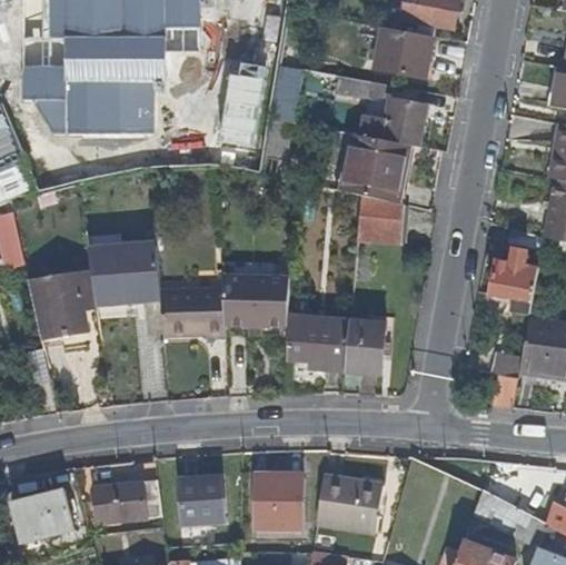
[(401,0),(399,16),(447,25),(450,0),(401,0)]
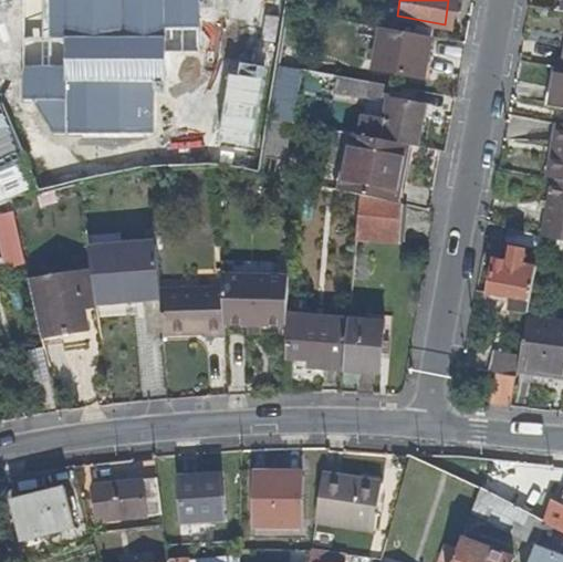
[(435,39),(379,29),(372,73),(427,83),(435,39)]
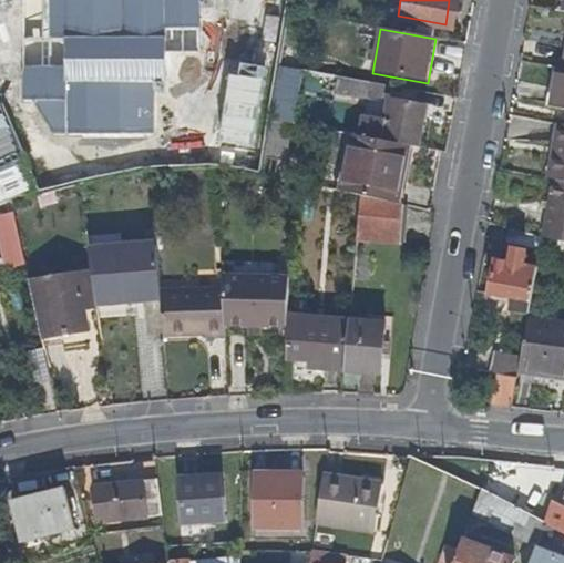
[(563,71),(549,69),(545,102),(563,105),(563,71)]
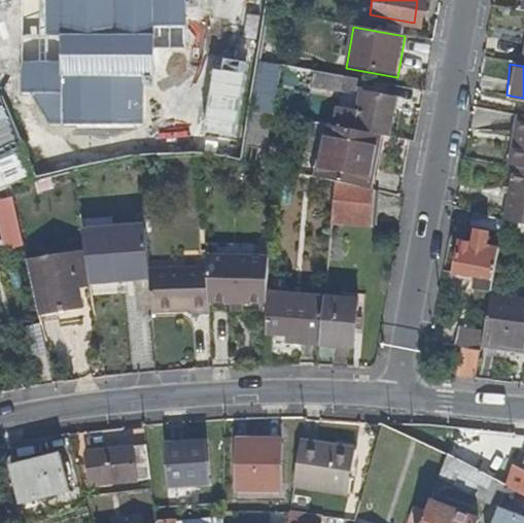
[(338,70),(309,66),(306,81),(336,85),(338,70)]
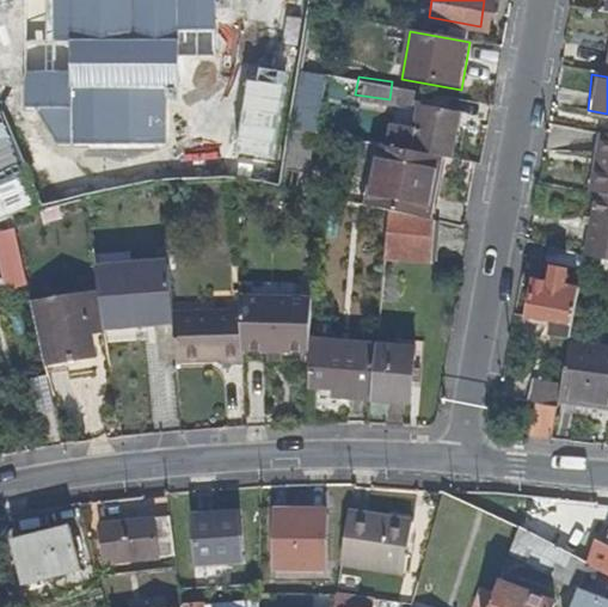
[(270,157),(272,84),(235,83),(232,155),(270,157)]
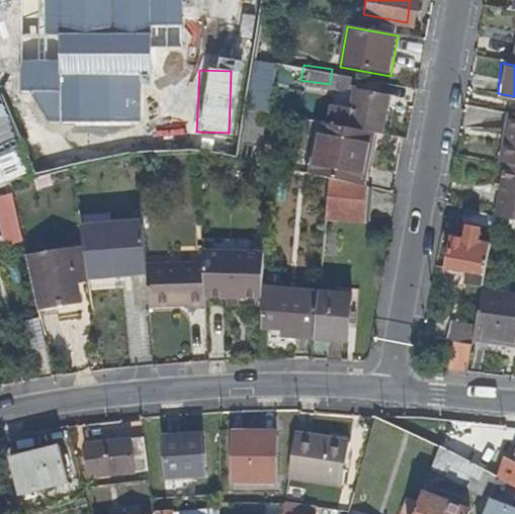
[(351,86),(345,123),(367,126),(377,129),(383,91),(351,86)]
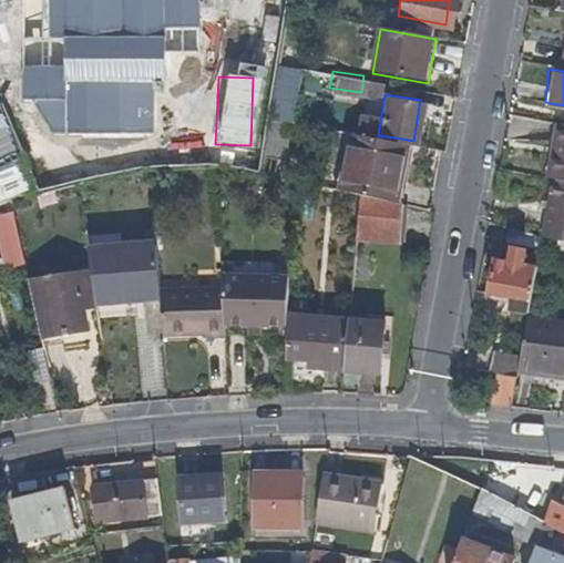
[(563,122),(551,120),(541,171),(549,172),(563,174),(563,122)]
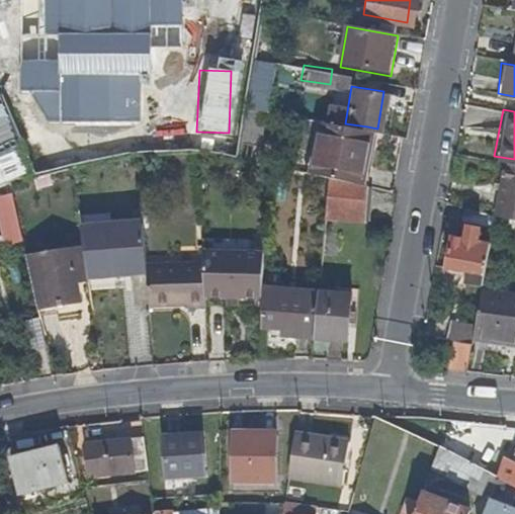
[(345,123),(313,117),(304,170),(358,181),(367,126),(345,123)]
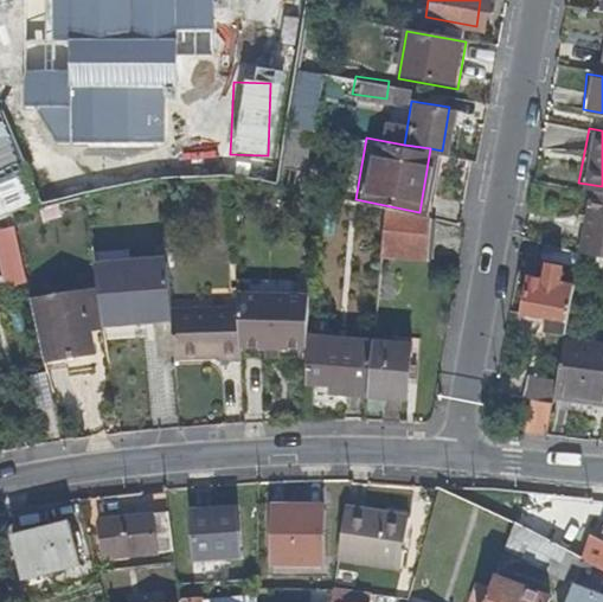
[(602,199),(588,197),(579,238),(602,243),(602,199)]
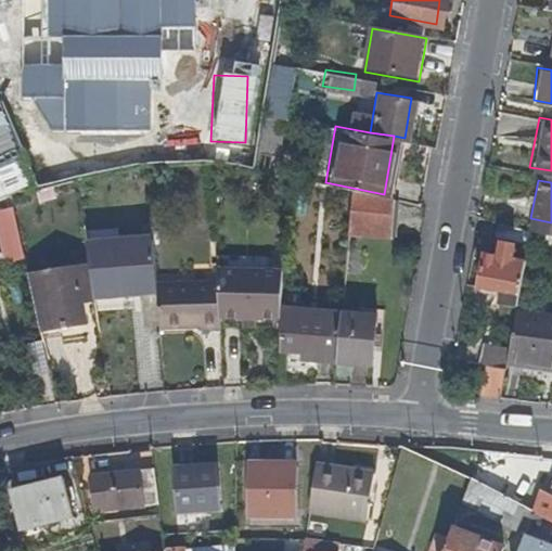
[(352,195),(347,234),(387,236),(390,204),(352,195)]
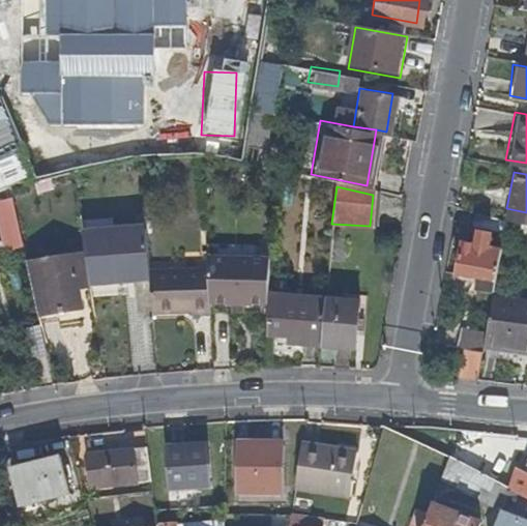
[(5,245),(22,241),(11,195),(0,197),(0,215),(8,232),(2,234),(5,245)]
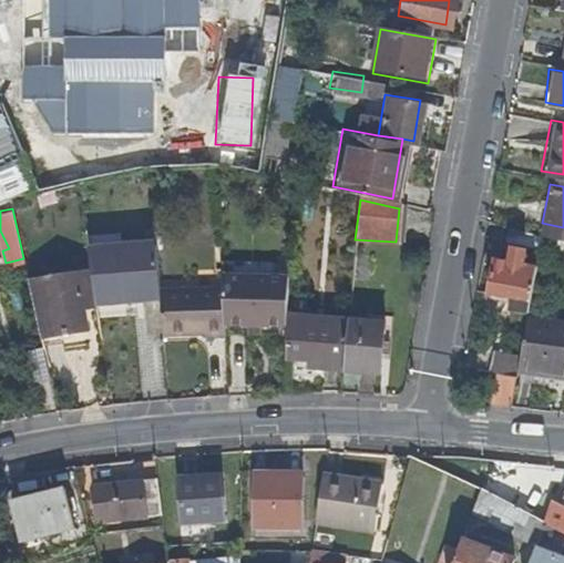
[(503,241),(537,246),(537,245),(540,233),(505,226),(503,241)]
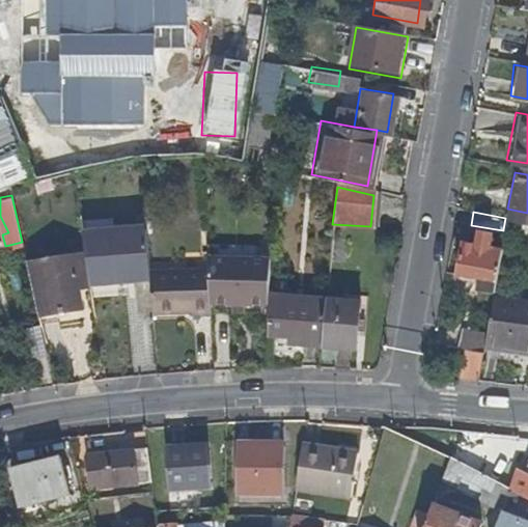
[(503,229),(527,236),(527,223),(505,218),(503,229)]
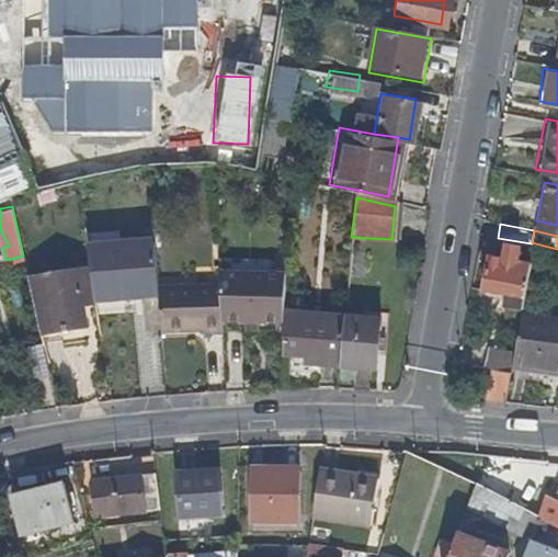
[(154,240),(89,246),(91,264),(94,286),(97,304),(158,299),(157,284),(154,240)]
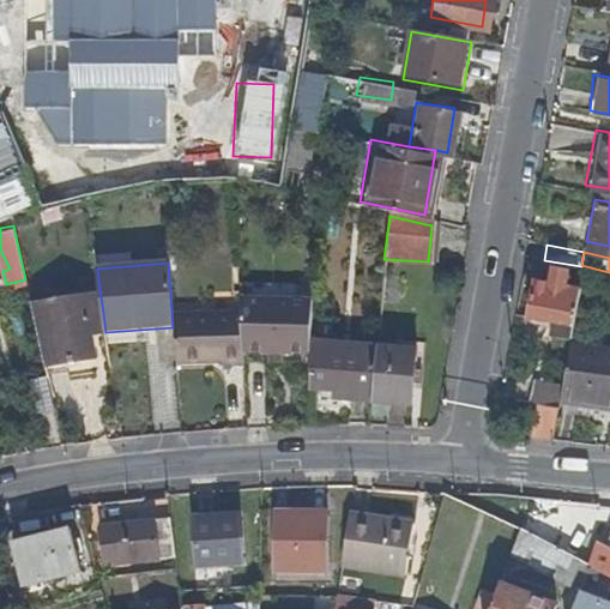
[(548,331),(568,335),(578,285),(563,283),(566,267),(549,264),(547,281),(532,277),(525,314),(550,318),(548,331)]
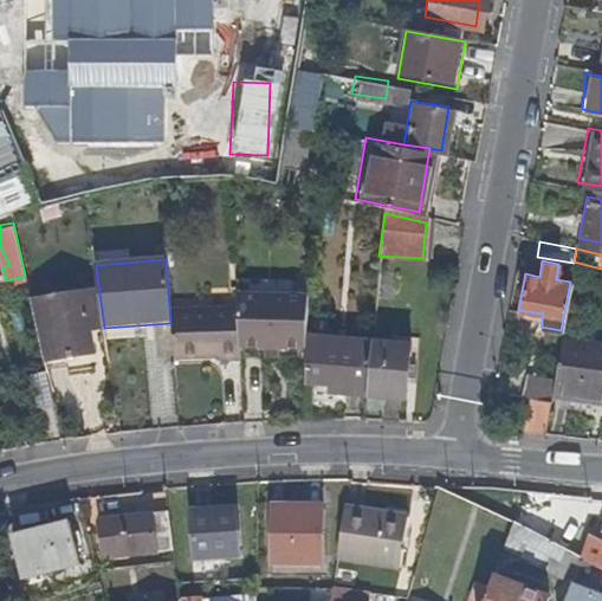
[(237,292),(297,295),(297,279),(237,277),(237,292)]
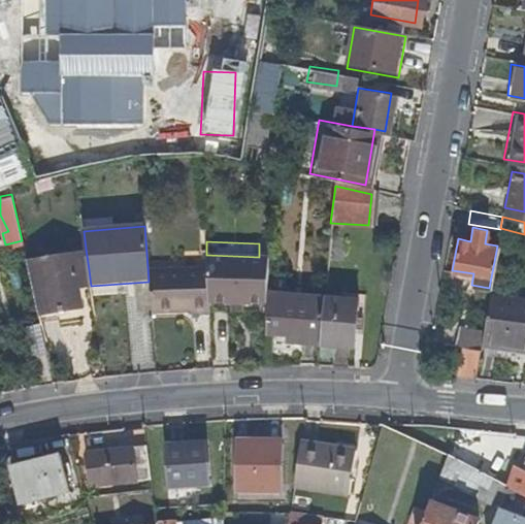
[(75,272),(89,269),(86,249),(25,259),(36,309),(54,306),(55,312),(64,310),(64,305),(79,302),(75,272)]
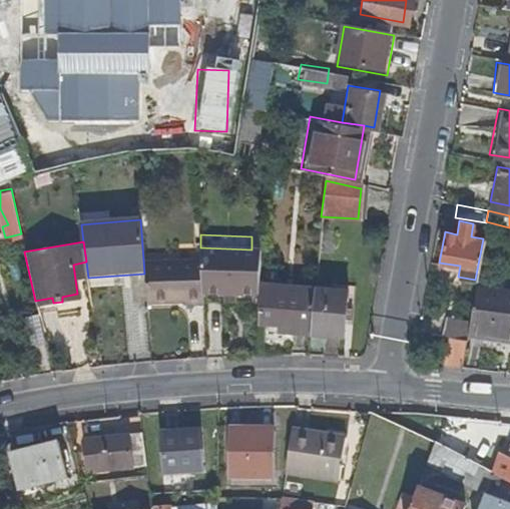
[(260,249),(251,249),(200,247),(200,259),(201,293),(258,295),(258,285),(260,249)]
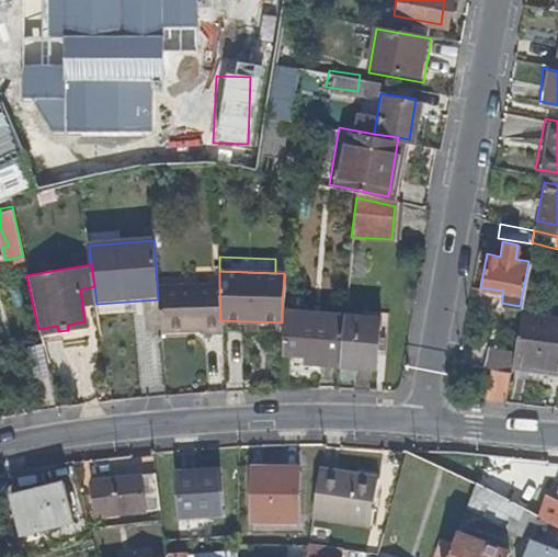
[(204,331),(221,330),(220,320),(219,283),(157,284),(158,299),(160,331),(192,331),(192,329),(204,328),(204,331)]
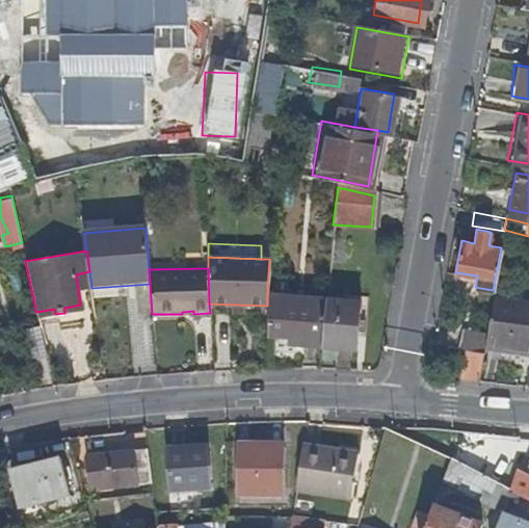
[(38,320),(96,312),(91,288),(89,271),(76,274),(80,305),(64,308),(64,313),(55,314),(54,309),(36,312),(38,320)]
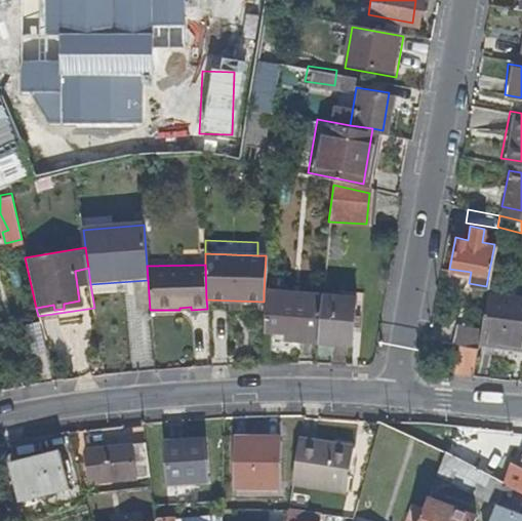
[(321,295),(264,291),(264,302),(264,311),(263,330),(290,332),(289,338),(317,341),(321,295)]
